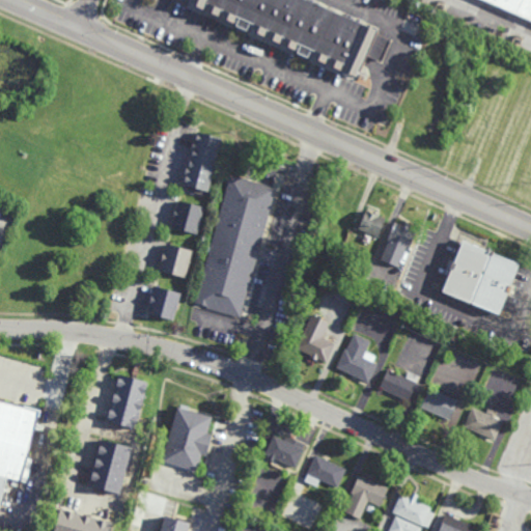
[(310,0),(380,30),(362,72),(370,75),(368,80),(360,77),(359,79),(344,73),(347,64),(346,64),(343,72),(330,65),(333,58),(330,57),(327,64),(313,59),(314,57),(311,55),(309,60),(299,55),(300,51),(298,50),(298,51),(283,45),(286,37),(284,37),(281,44),(268,37),(271,31),(269,30),(266,37),(252,31),(252,30),(249,28),(247,32),(238,27),(239,24),(234,22),(233,24),(221,18),(224,10),(222,9),(219,18),(205,11),(208,3),(206,3),(203,10),(188,3),(189,2),(184,0),(310,0)]
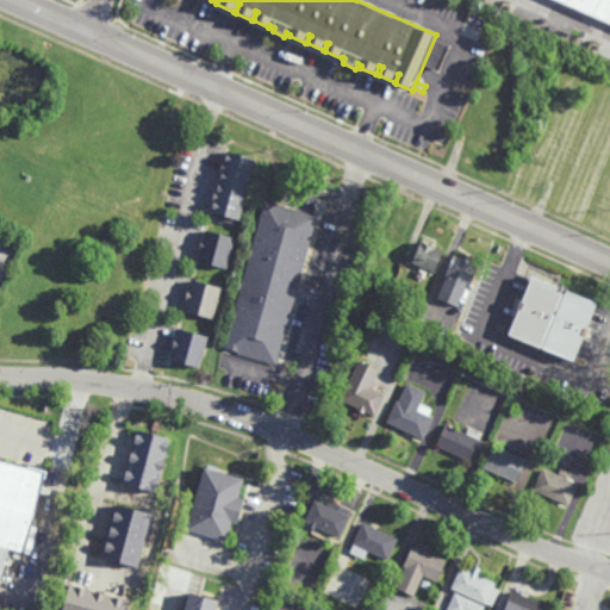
[(609,0),(552,0),(609,25),(609,0)]
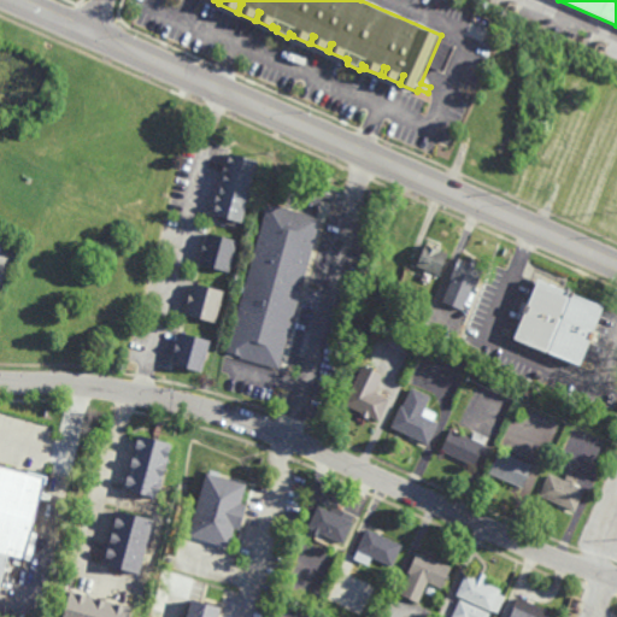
[(445,72),(429,66),(441,40),(456,47),(445,72)]
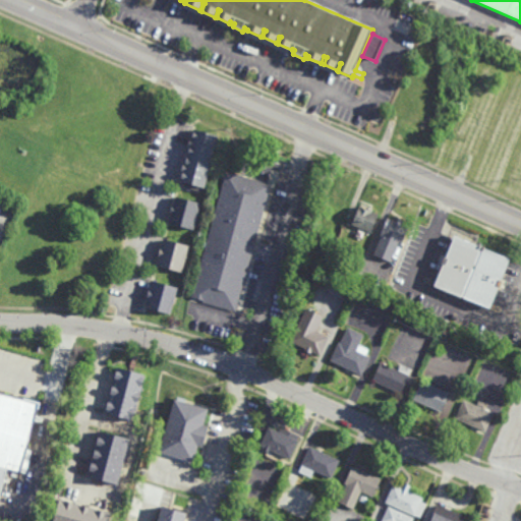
[(205,189),(199,187),(198,192),(191,190),(192,187),(181,184),(182,183),(179,182),(182,173),(181,173),(183,163),(185,164),(189,149),(187,149),(190,137),(191,138),(193,129),(219,136),(205,189)]
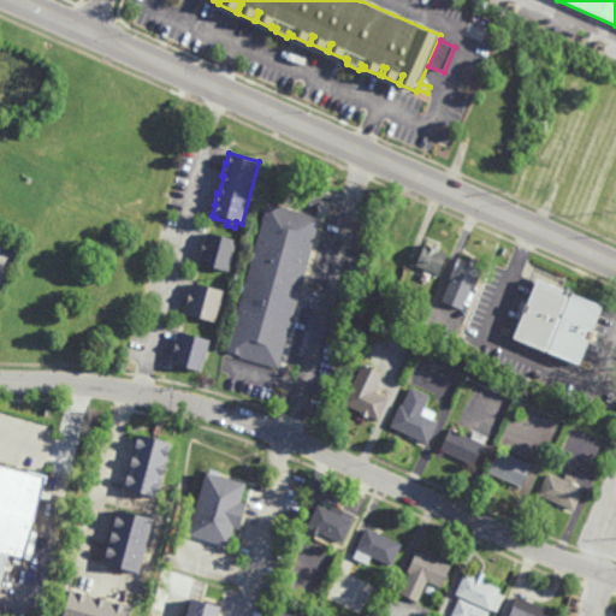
[(279,369),(225,355),(267,203),(320,219),(279,369)]
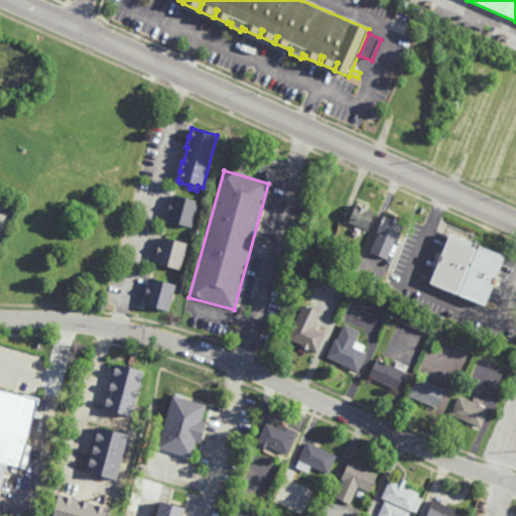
[(191,229),(166,222),(169,214),(167,213),(170,204),(171,204),(173,196),(199,202),(191,229)]
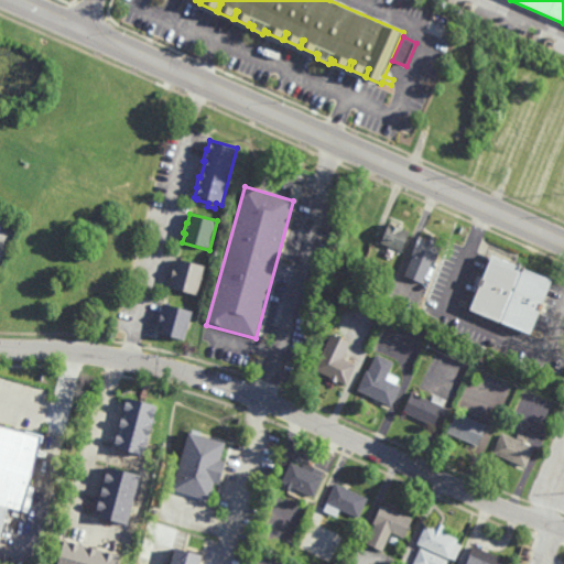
[(403,253),(383,246),(390,226),(411,234),(403,253)]
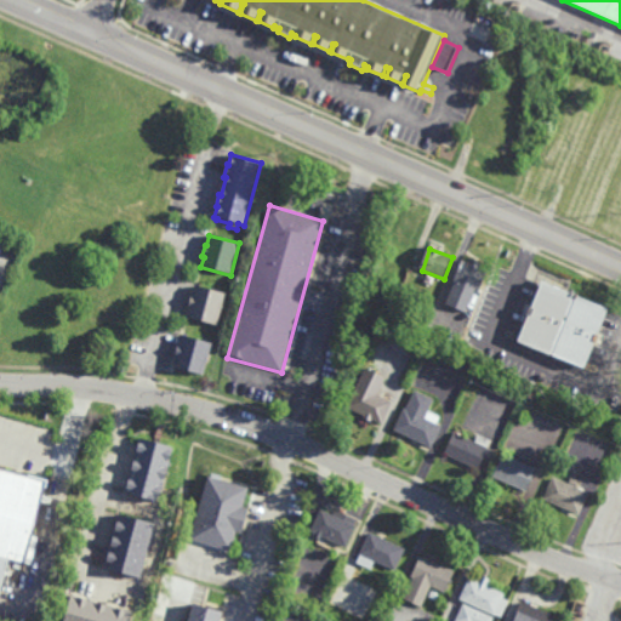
[(483,266),(482,269),(491,274),(483,294),(477,291),(467,314),(448,306),(456,284),(455,284),(465,262),(473,266),(474,262),(483,266)]
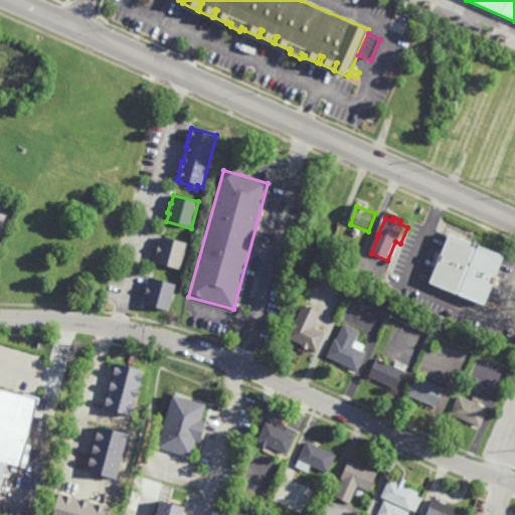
[(463,275),(466,276),(477,246),(503,256),(494,280),(496,280),(493,286),(492,286),(483,307),(430,286),(439,263),(438,263),(440,256),(441,256),(450,234),(475,245),(463,275)]
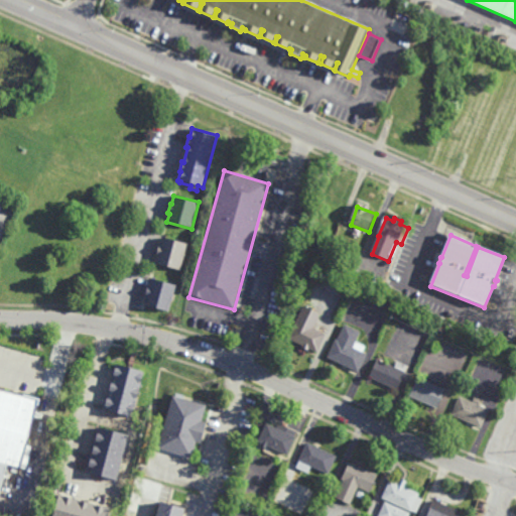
[(316,252),(304,249),(308,236),(320,239),(316,252)]
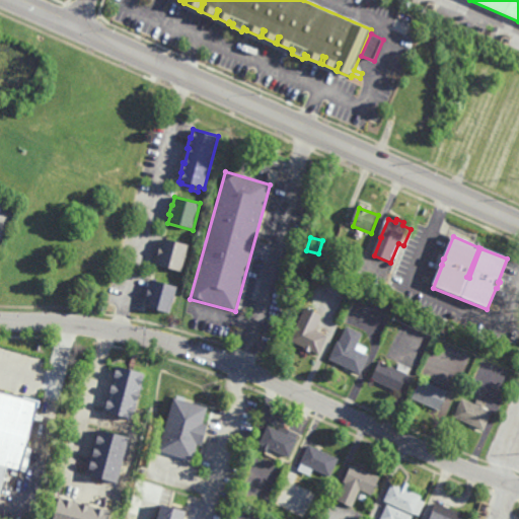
[(180,272),(156,265),(158,257),(157,257),(159,246),(161,246),(163,238),(188,245),(180,272)]
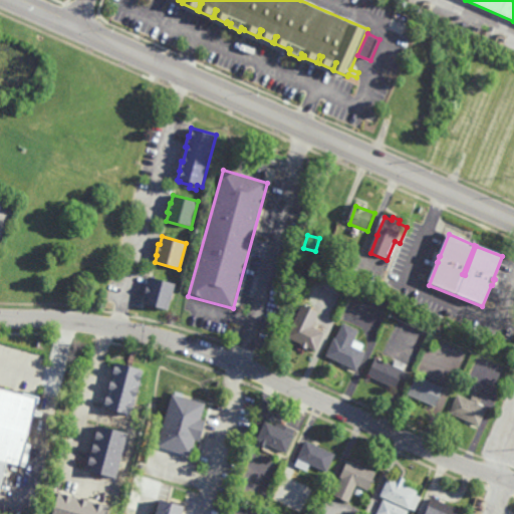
[(168,310),(144,304),(146,296),(145,296),(147,285),(149,286),(151,277),(175,284),(168,310)]
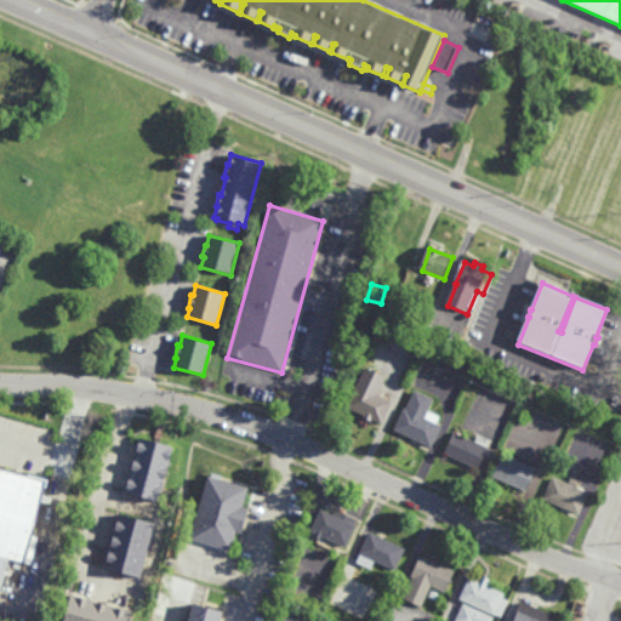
[(383,426),(372,421),(371,423),(364,421),(365,419),(347,410),(366,370),(387,380),(377,398),(393,405),(383,426)]
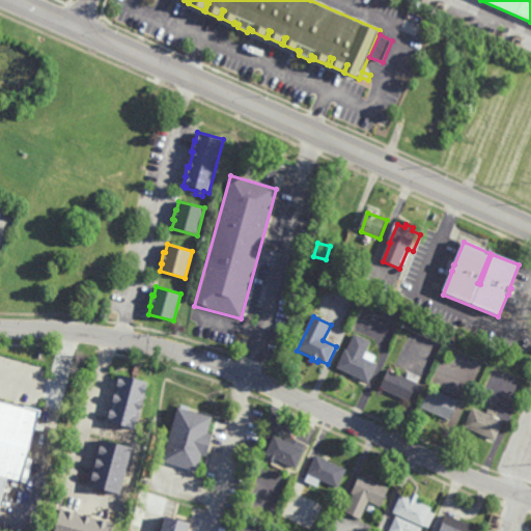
[(365,360),(379,366),(369,385),(338,369),(346,352),(347,352),(356,335),(372,343),(365,360)]
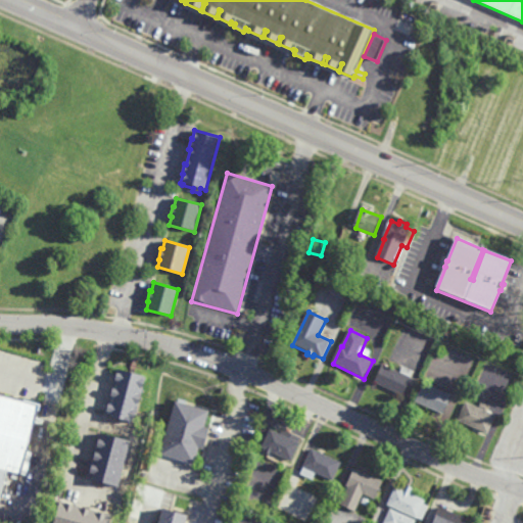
[(400,374),(403,367),(414,372),(402,394),(376,381),(383,366),(400,374)]
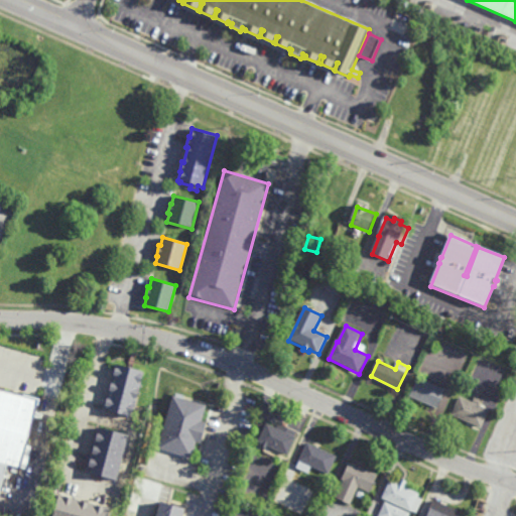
[(132,416),(104,408),(115,364),(143,371),(132,416)]
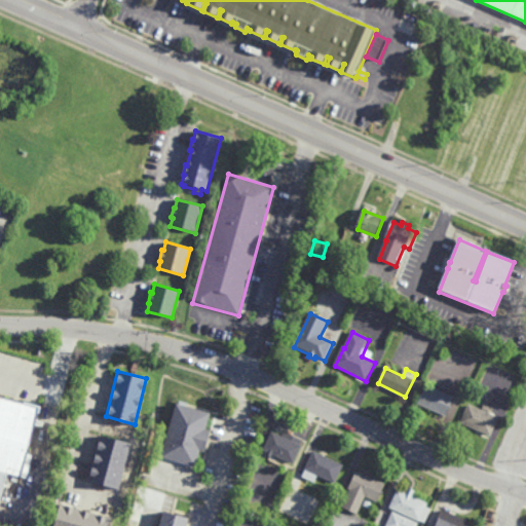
[(454,396),(446,415),(441,413),(440,415),(437,414),(438,411),(418,403),(426,383),(454,396)]
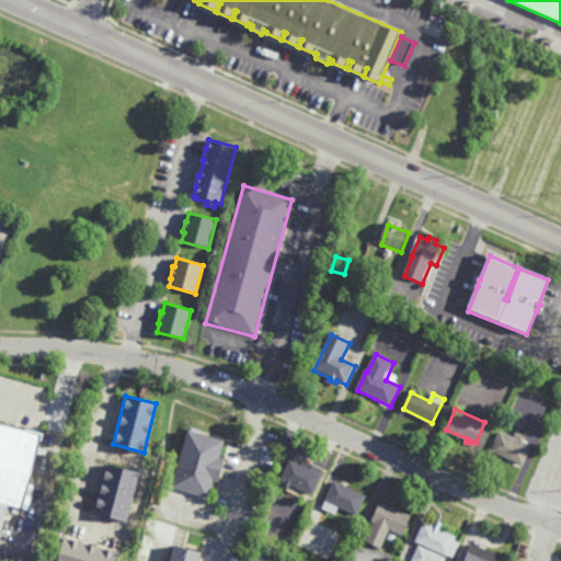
[(0,419),(44,431),(25,506),(9,502),(0,537),(0,419)]
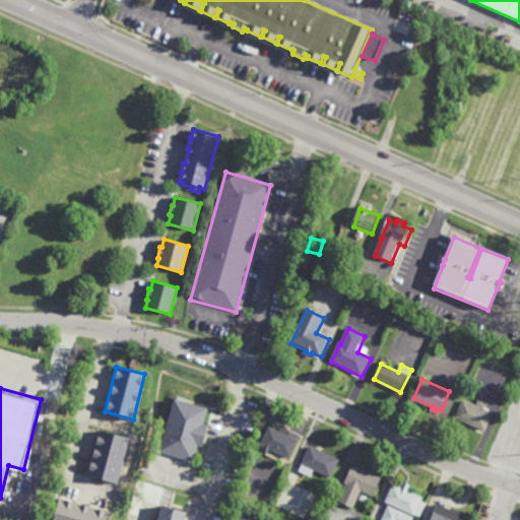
[(203,446),(198,444),(193,460),(159,451),(174,397),(208,406),(204,423),(208,425),(203,446)]
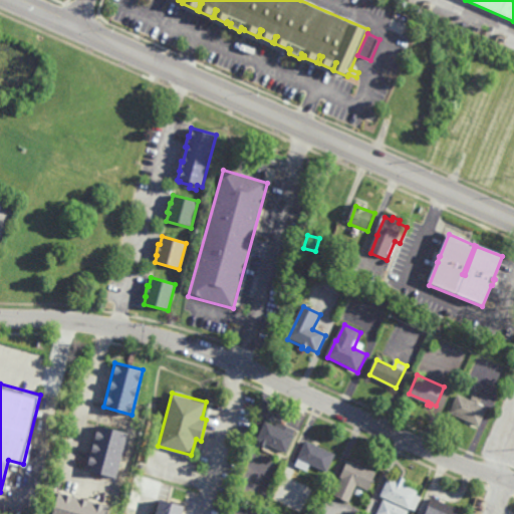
[(471,400),(473,396),(481,400),(480,404),(487,407),(479,426),(450,413),(458,395),(471,400)]
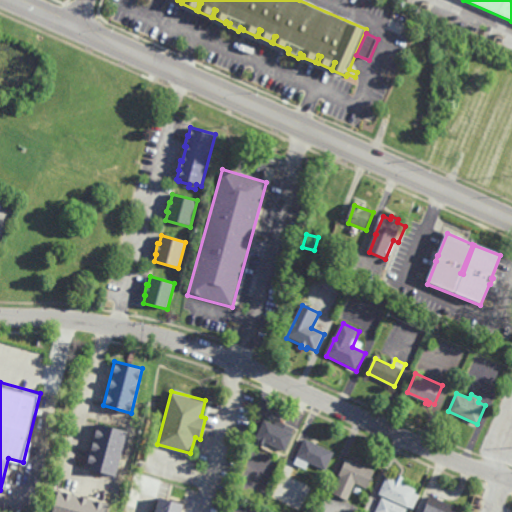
[(275,422),(277,419),(294,427),(293,430),(295,431),(286,450),(266,440),(264,443),(259,440),(260,438),(256,436),(265,417),(275,422)]
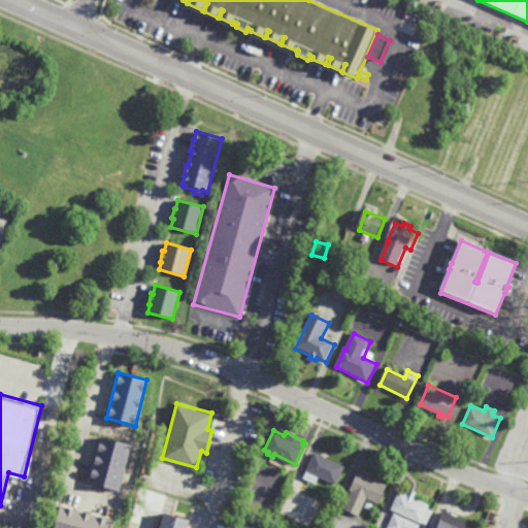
[(120,490),(89,482),(101,435),(132,443),(120,490)]
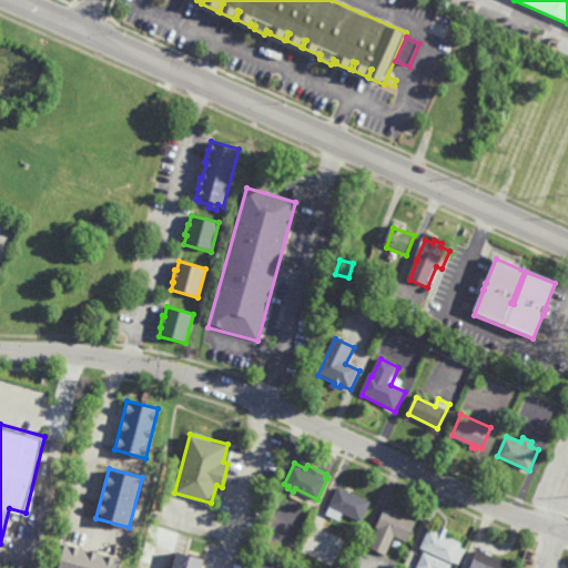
[(362,520),(343,511),(340,519),(331,515),(324,529),(313,524),(320,509),(326,513),(338,485),(372,500),(362,520)]
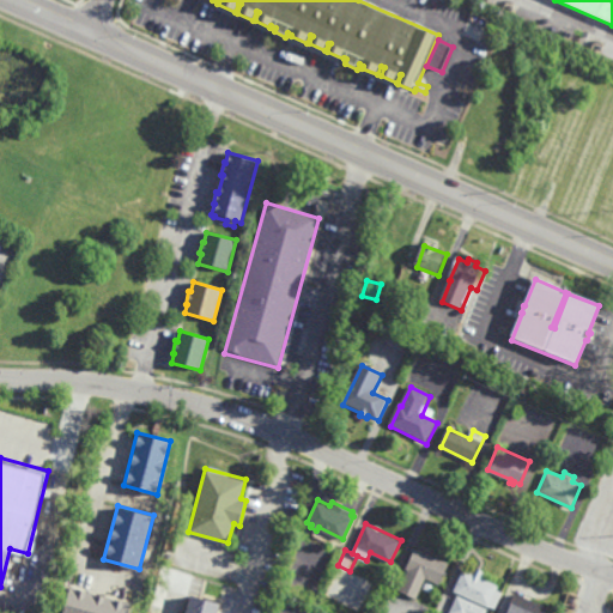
[(449,562),(439,584),(426,578),(417,599),(399,590),(408,570),(406,569),(416,547),(449,562)]
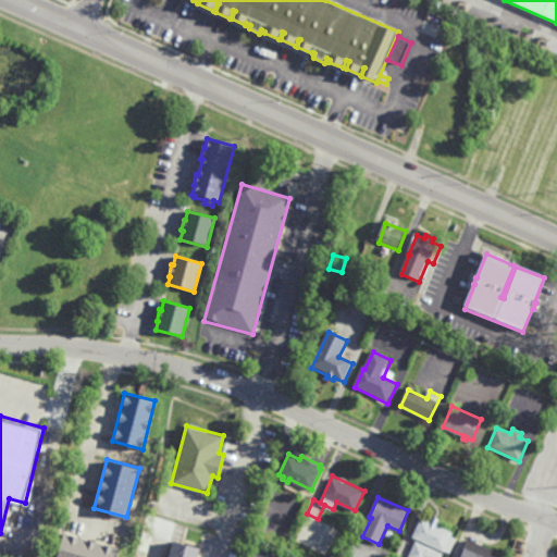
[(438,524),(454,532),(452,536),(456,539),(449,553),(445,551),(445,552),(412,537),(421,517),(431,521),(433,516),(441,519),(438,524)]
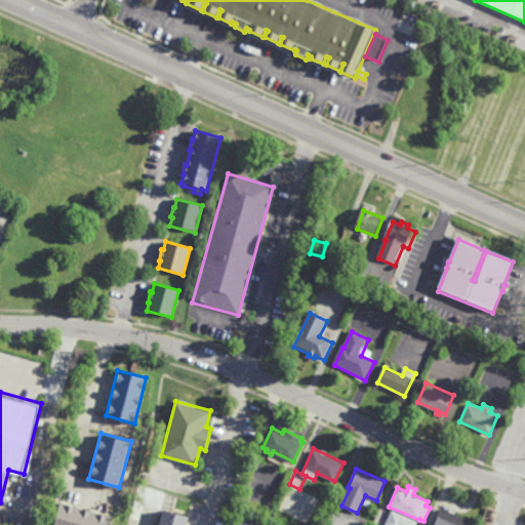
[(369,508),(363,505),(365,499),(371,502),(369,508)]
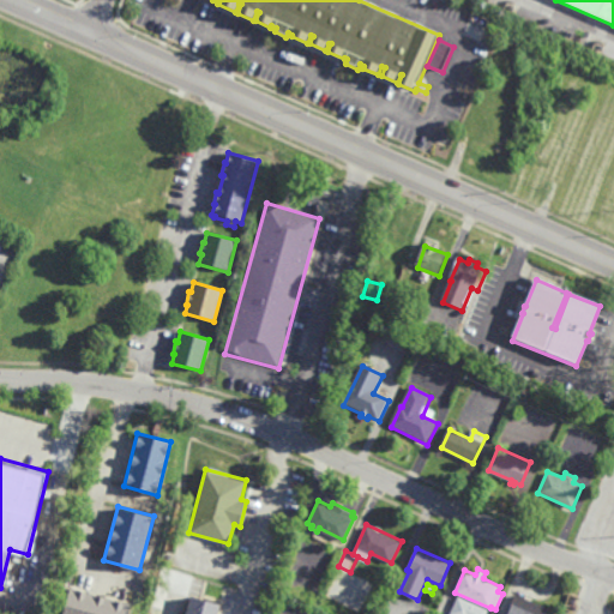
[(128,613),(62,613),(71,585),(132,603),(128,613)]
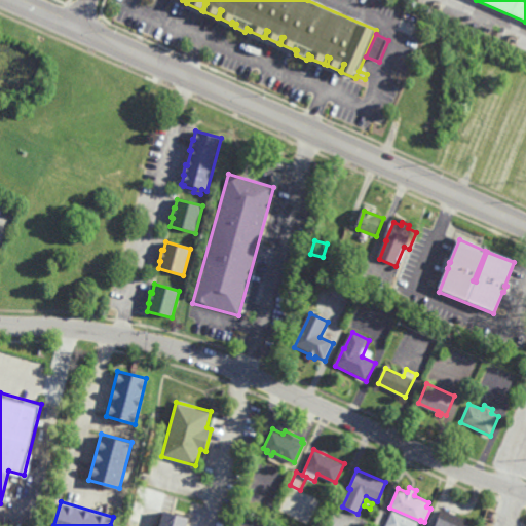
[(158,525),(163,509),(188,516),(186,525),(188,525),(158,525)]
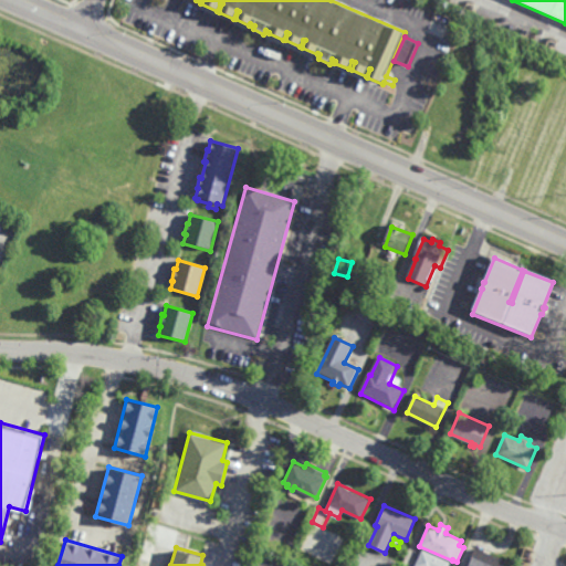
[(504,565),(467,565),(475,547),(506,562),(504,565)]
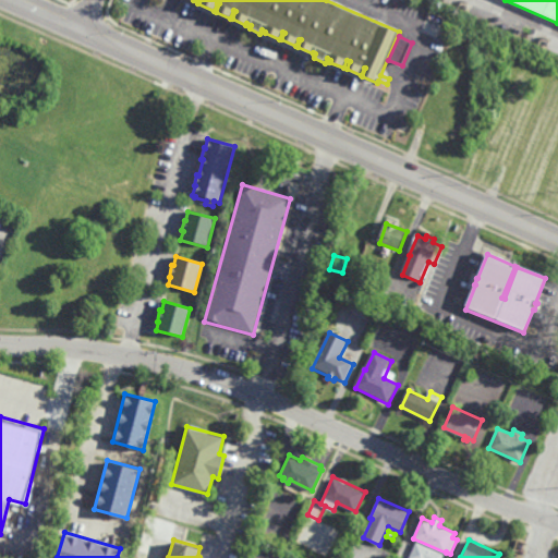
[(441,557),(409,557),(416,542),(444,554),(441,557)]
